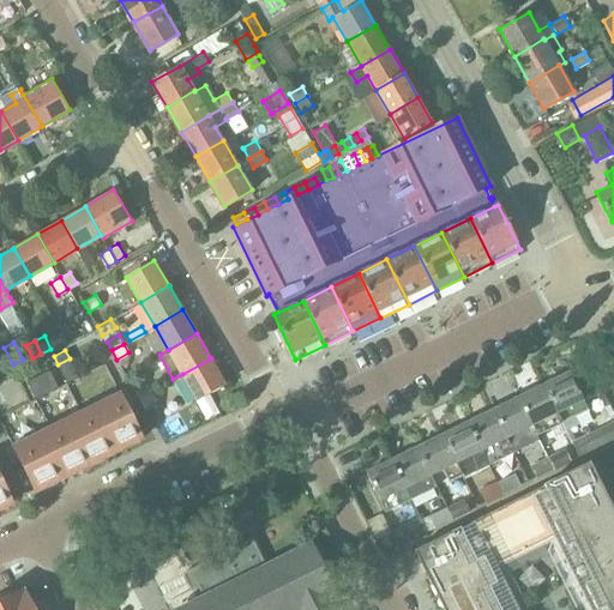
[(70,358),(58,364),(62,373),(74,368),(73,366),(70,358)]
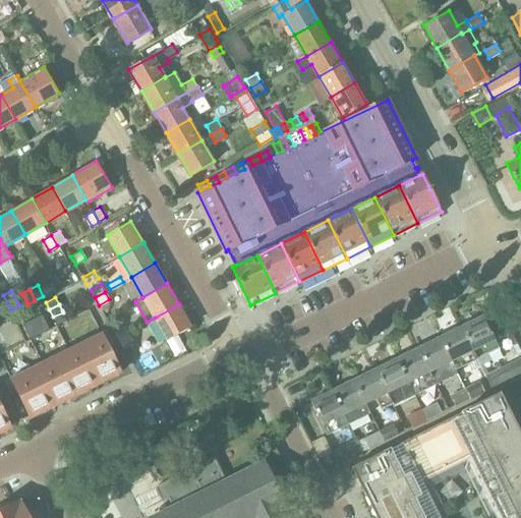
[(190,325),(179,304),(155,318),(167,339),(190,325)]
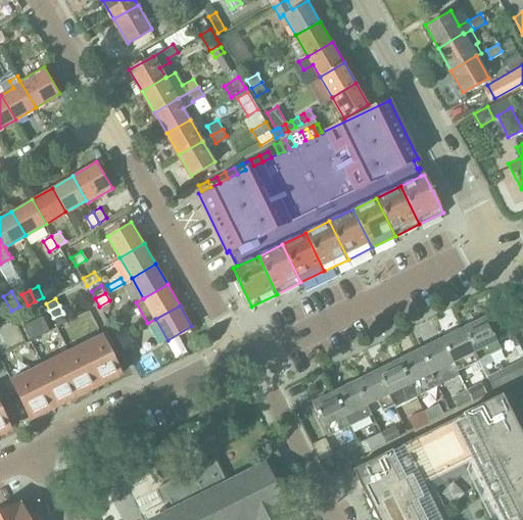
[(63,314),(53,318),(56,326),(66,321),(65,319),(63,314)]
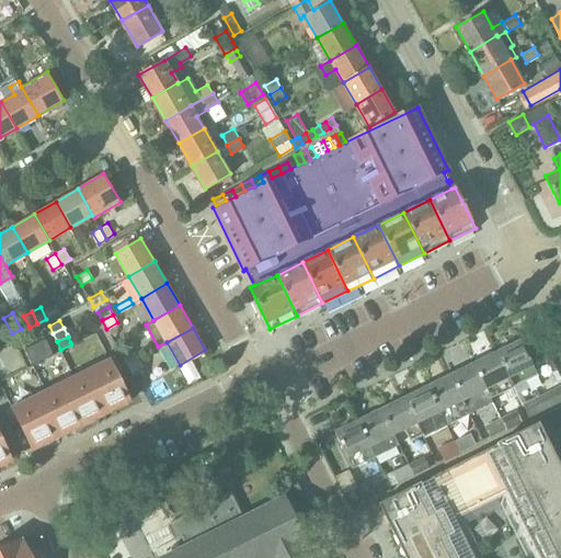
[(45,338),(35,343),(38,351),(49,345),(45,338)]
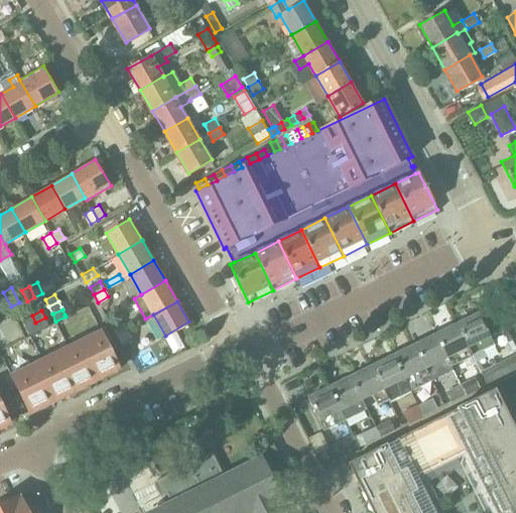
[(458,324),(474,355),(495,345),(480,312),(458,324)]
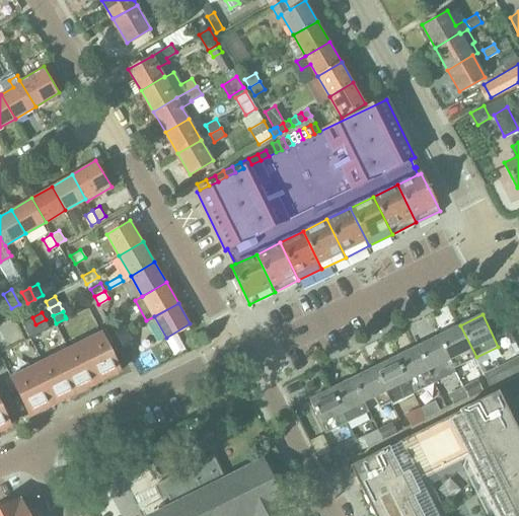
[(32,317),(22,321),(26,328),(35,324),(32,317)]
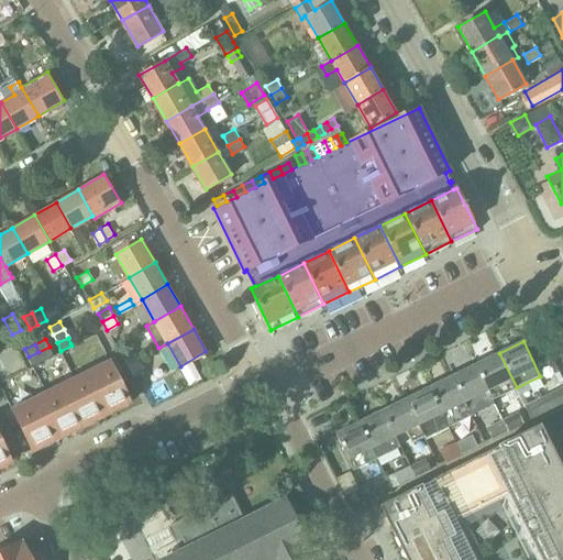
[(39,352),(43,360),(53,354),(50,347),(39,352)]
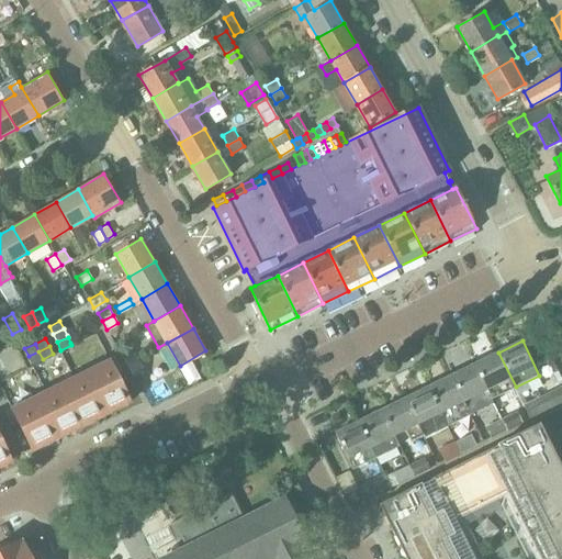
[(134,350),(123,357),(127,366),(138,359),(134,350)]
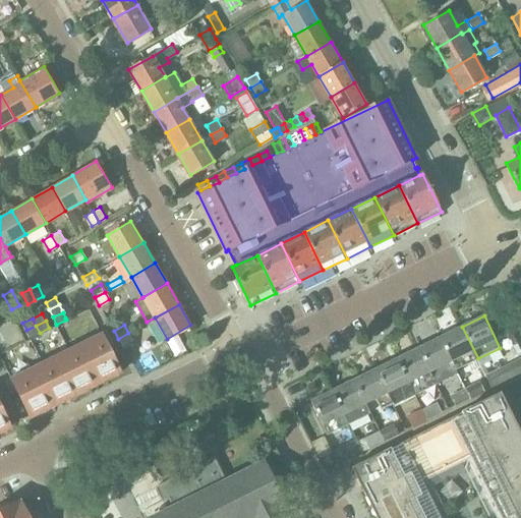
[(26,330),(30,338),(40,333),(36,326),(26,330)]
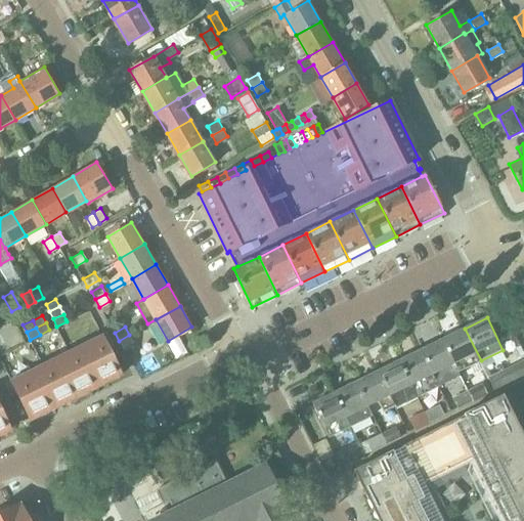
[(465,329),(443,339),(460,372),(481,360),(465,329)]
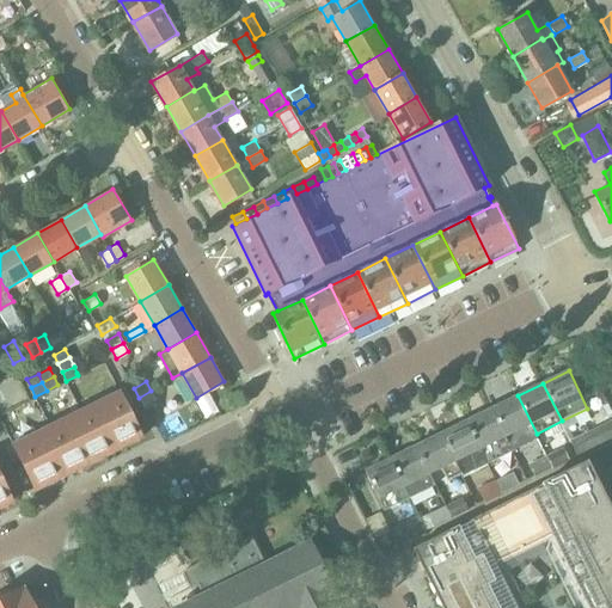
[(117,388),(11,441),(35,489),(141,436),(117,388)]
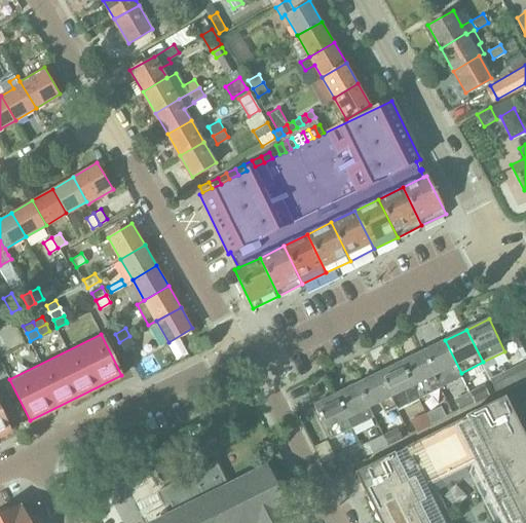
[(129,336),(119,342),(124,349),(135,343),(129,336)]
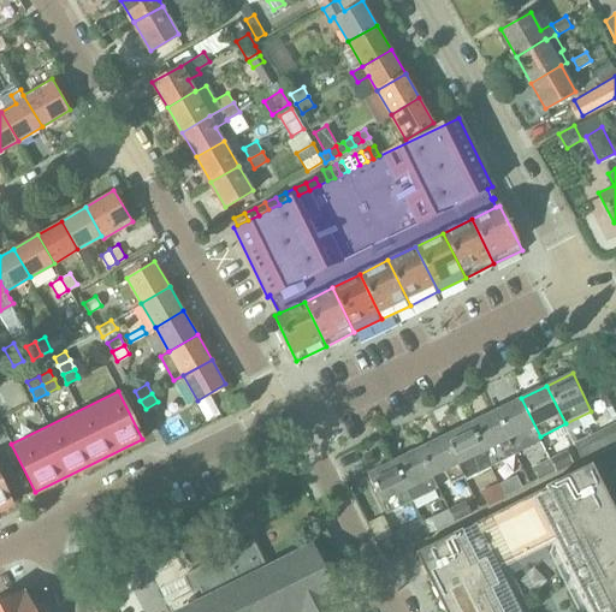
[(521,398),(496,410),(509,438),(522,431),(527,443),(540,437),(521,398)]
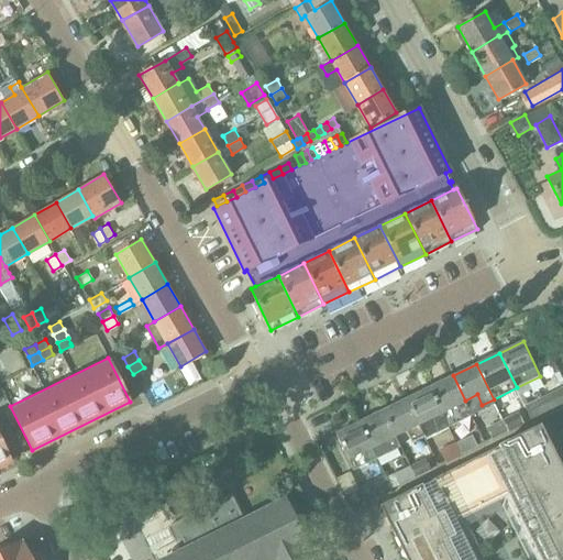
[(453,375),(430,387),(449,425),(471,414),(464,401),(465,401),(453,375)]
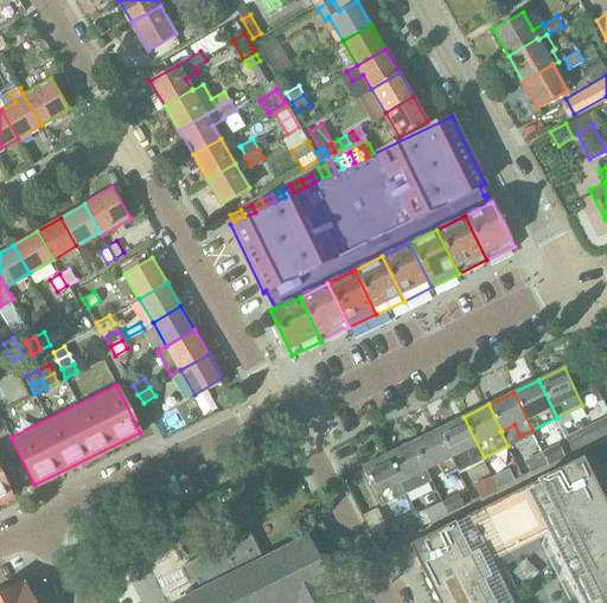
[(606,414),(566,435),(573,449),(606,431),(606,414)]
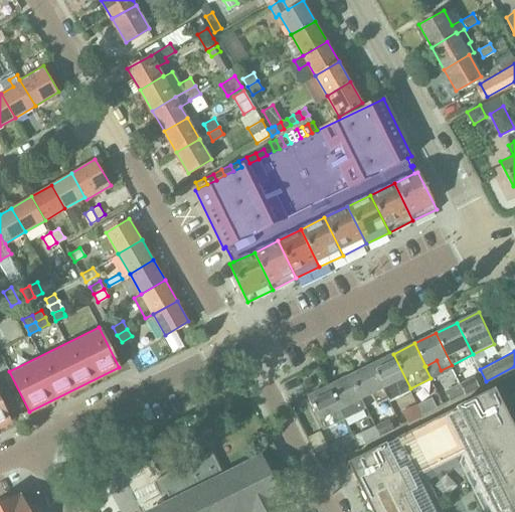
[(372,364),(387,395),(388,399),(410,388),(393,354),(372,364)]
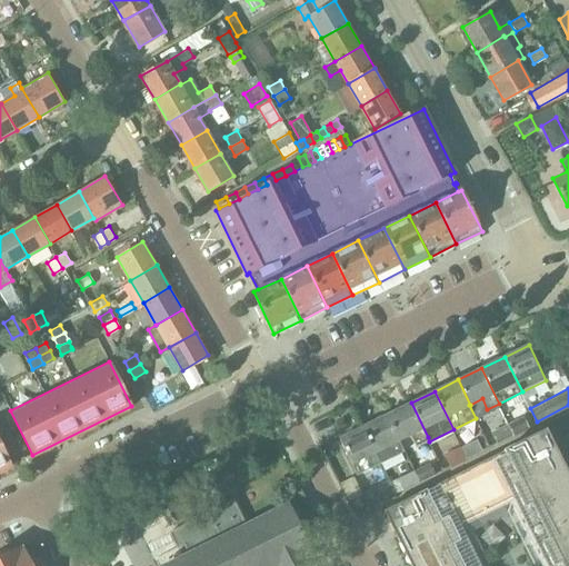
[(411,403),(388,414),(400,439),(411,434),(416,443),(428,437),(411,403)]
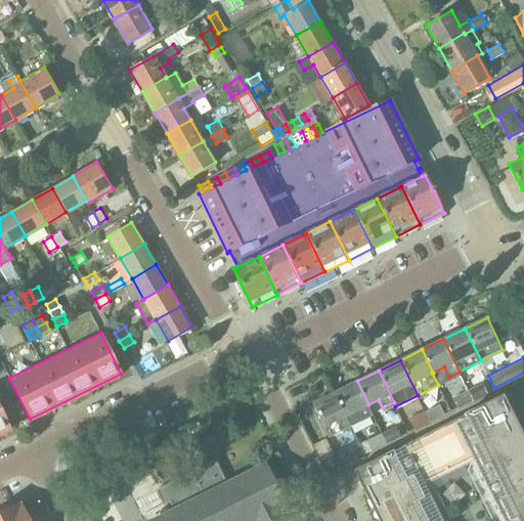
[(357,381),(336,392),(352,425),(372,415),(367,404),(368,404),(357,381)]
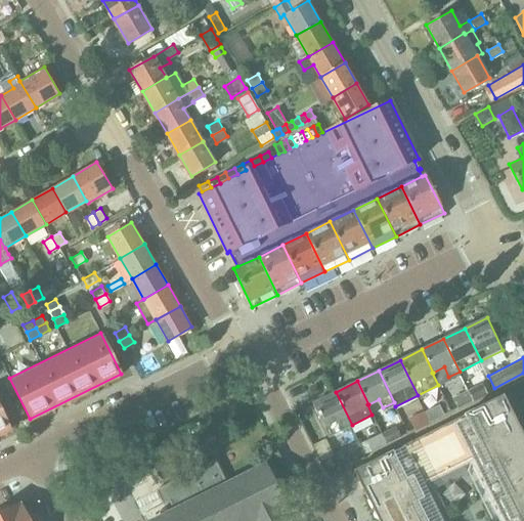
[(487,393),(481,382),(467,389),(472,400),(487,393)]
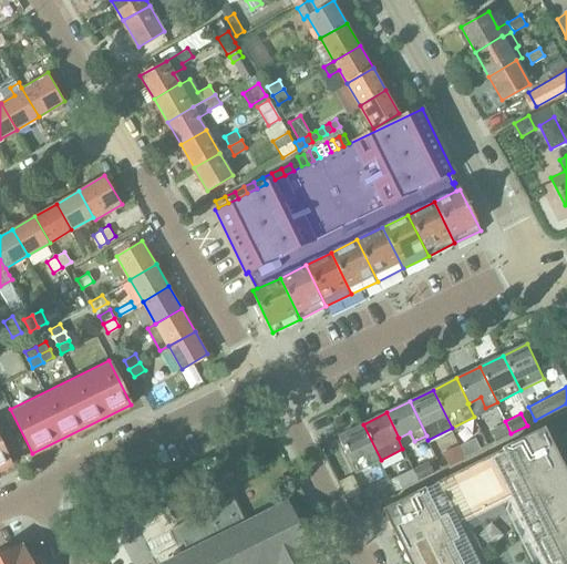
[(505,421),(490,429),(495,441),(511,433),(505,421)]
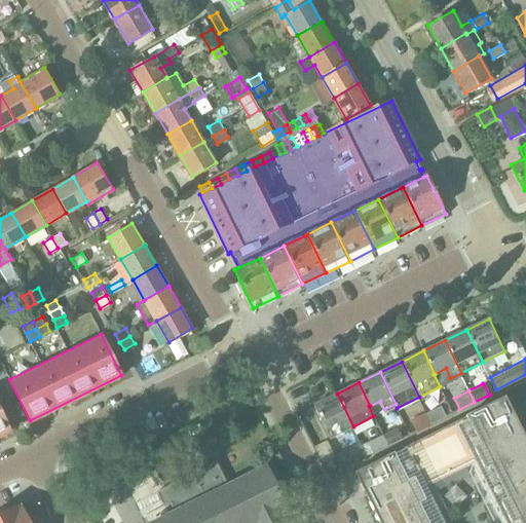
[(331,438),(353,426),(337,394),(314,405),(331,438)]
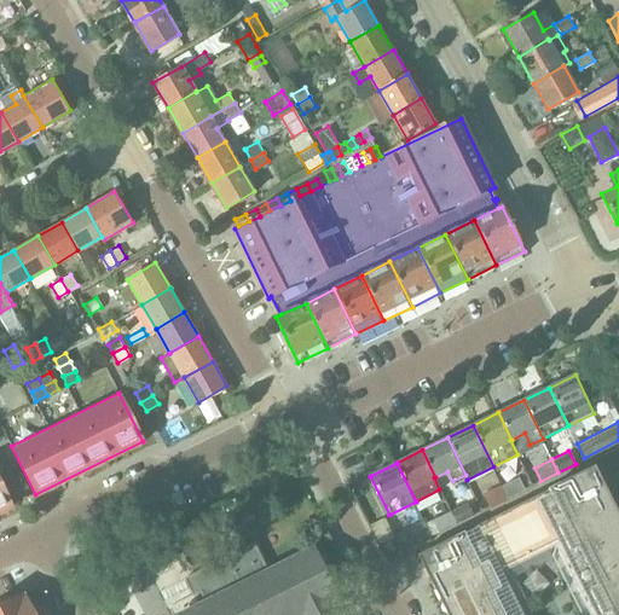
[(618,614),(618,516),(594,466),(418,553),(447,614),(618,614)]
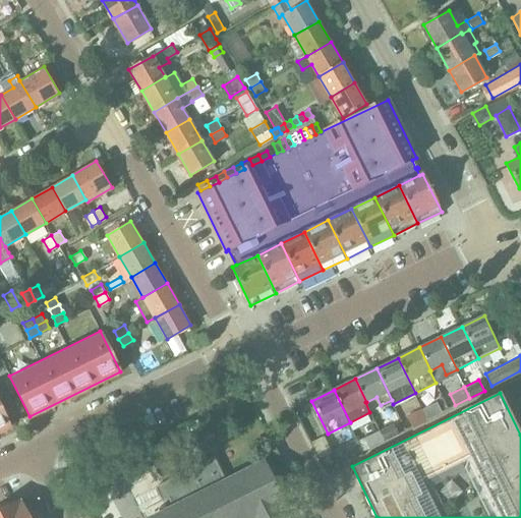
[(437,401),(422,408),(427,418),(442,412),(437,401)]
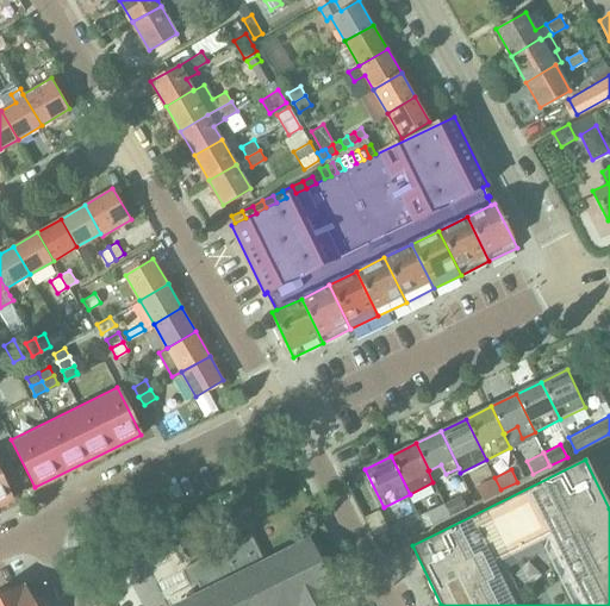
[(0,474),(0,504),(12,498),(0,474)]
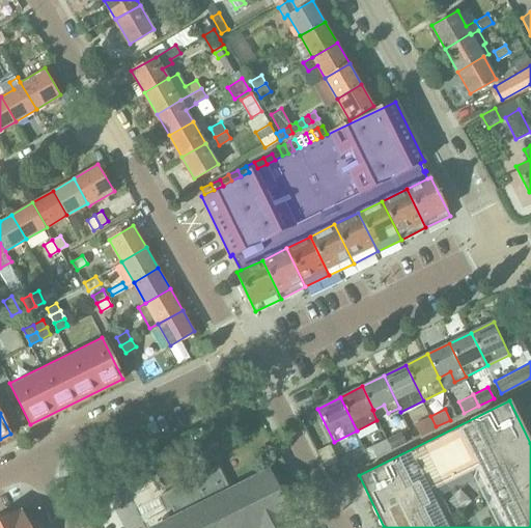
[(436,426),(430,416),(414,424),(419,435),(436,426)]
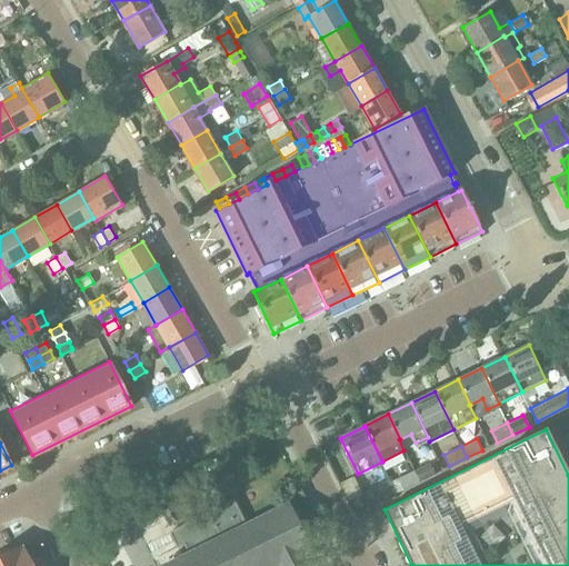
[(430,463),(415,470),(420,480),(436,473),(430,463)]
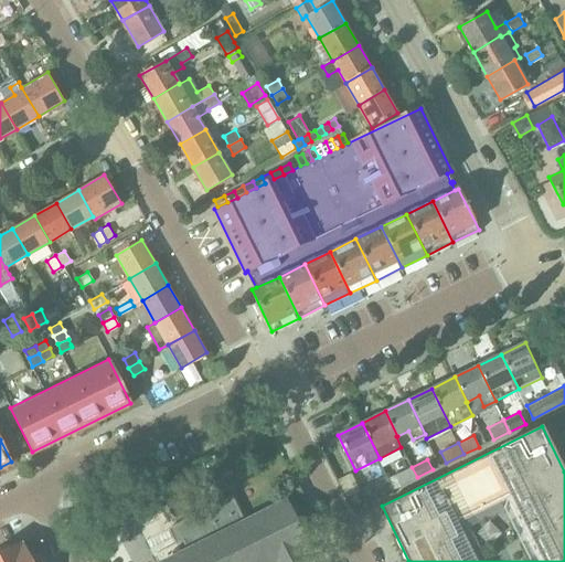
[(402,484),(417,477),(412,467),(397,474),(402,484)]
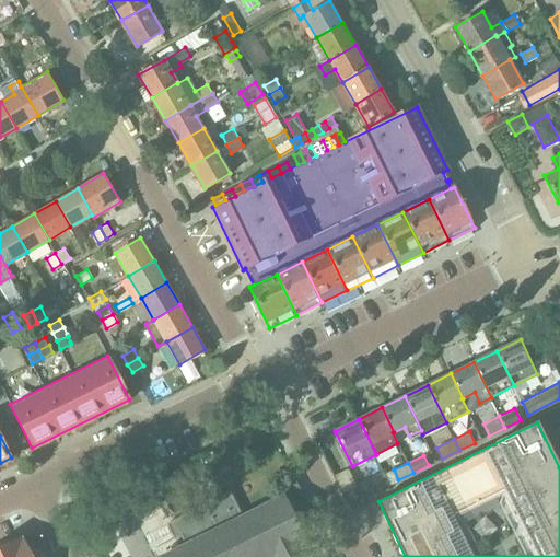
[(384,472),(376,476),(360,483),(366,495),(389,484),(384,472)]
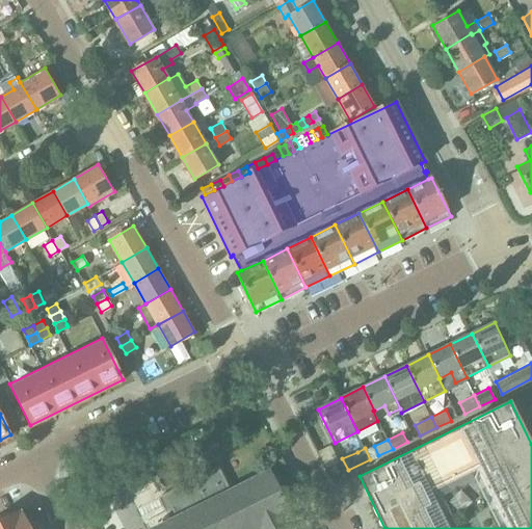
[(291,528),(297,526),(269,469),(268,469),(269,471),(249,481),(250,483),(233,493),(219,466),(165,492),(179,519),(173,522),(171,520),(152,528),(291,528)]
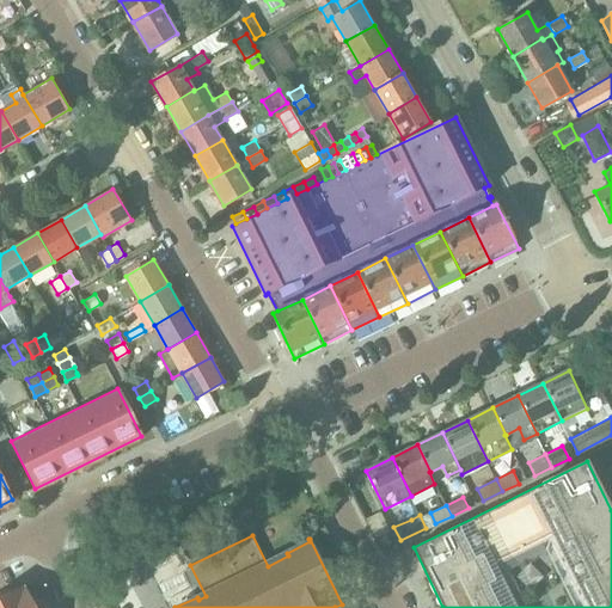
[(0,607),(34,607),(24,589),(23,590),(22,588),(8,595),(12,601),(0,606),(0,607)]
